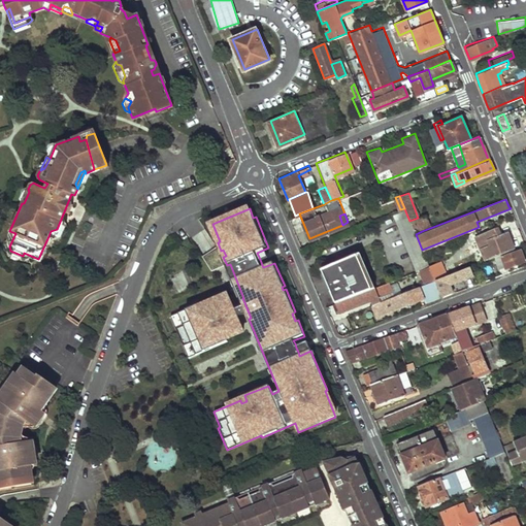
[(409,221),(406,214),(396,219),(417,270),(419,269),(428,265),(422,250),(416,234),(409,221)]
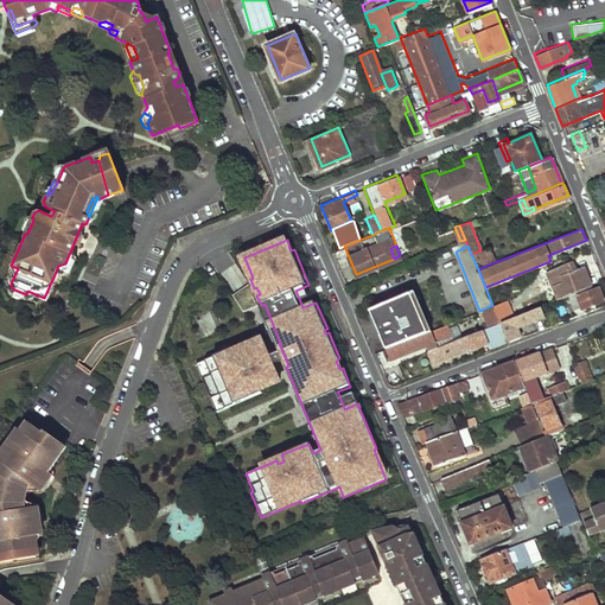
[(478,269),(485,266),(484,262),(494,259),(489,247),(481,250),(471,254),(478,269)]
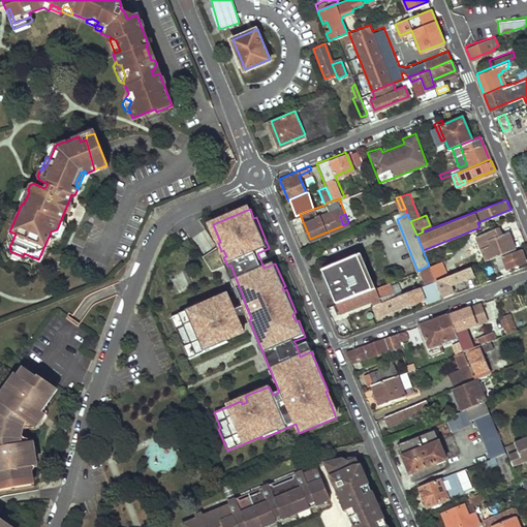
[(502,254),(516,248),(509,233),(502,235),(499,227),(476,236),(487,259),(502,254)]
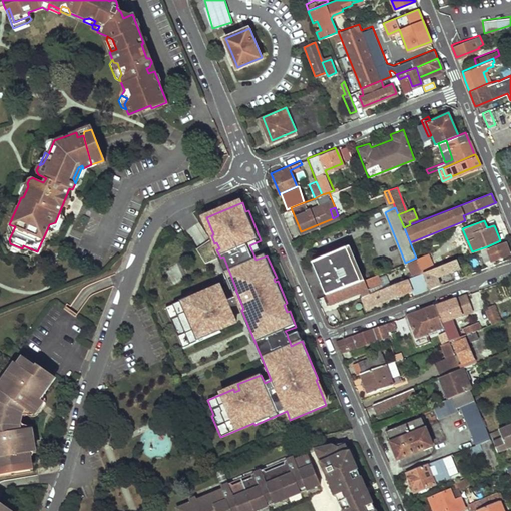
[(261,240),(249,245),(251,249),(253,254),(265,250),(263,245),(261,240)]
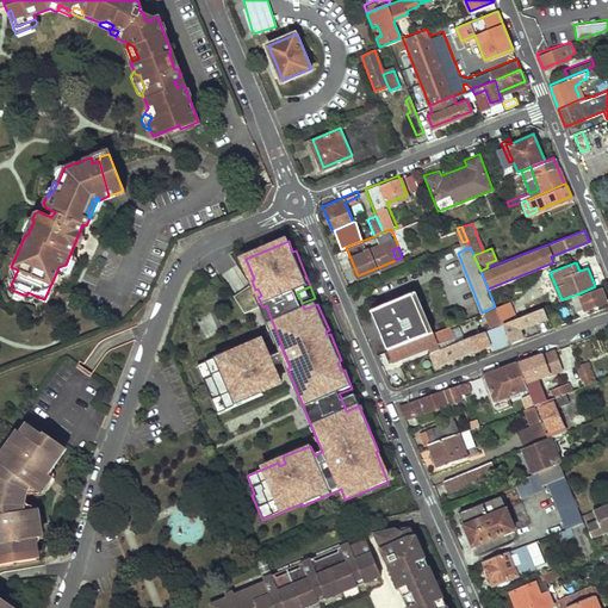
[(596,291),(595,286),(579,293),(579,297),(571,302),(575,311),(583,308),(584,310),(606,302),(601,290),(596,291)]
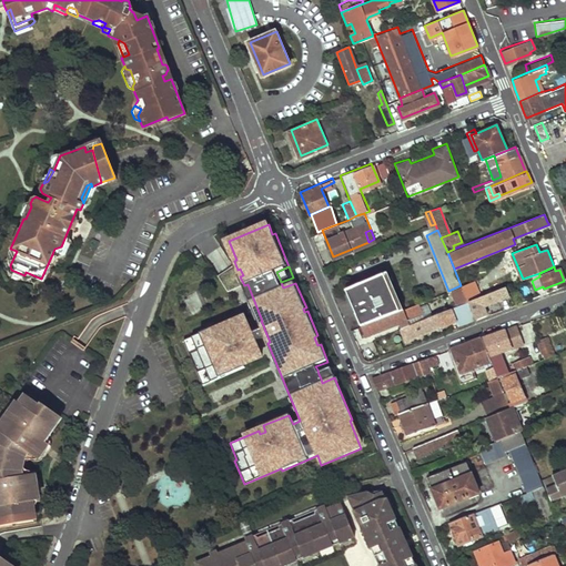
[(403,307),(387,271),(384,273),(400,309),(403,307)]
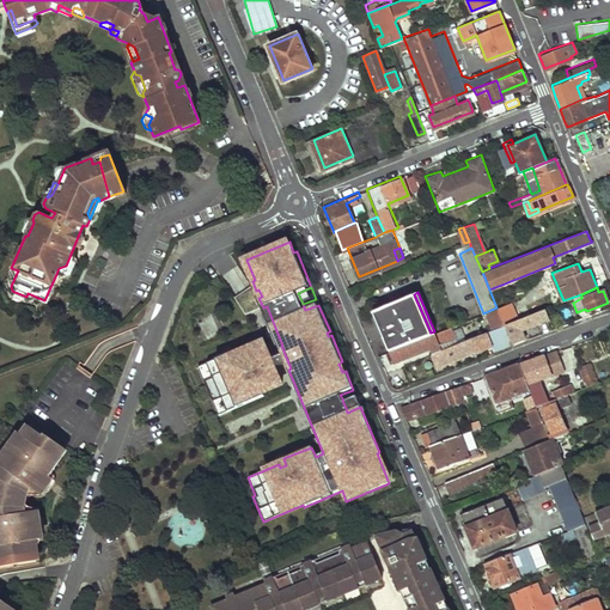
[(431,333),(414,294),(376,310),(386,336),(383,337),(388,349),(390,348),(431,333)]
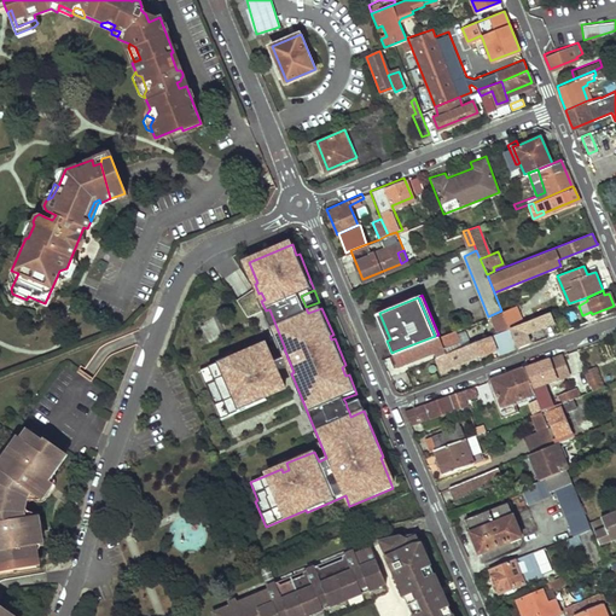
[(509,327),(522,321),(515,306),(501,311),(509,327)]
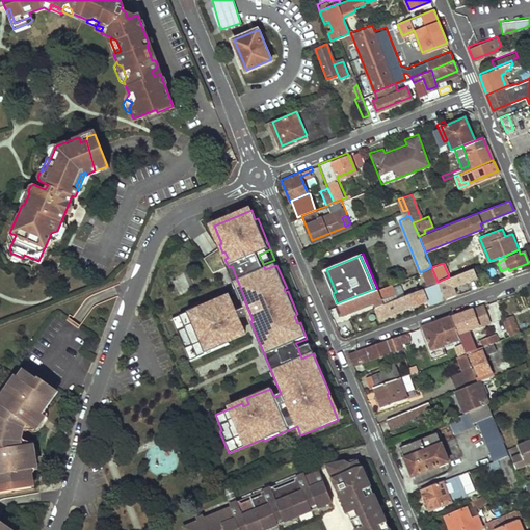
[(235,283),(244,306),(246,305),(244,300),(245,300),(232,266),(229,267),(231,273),(230,274),(233,283),(235,283)]
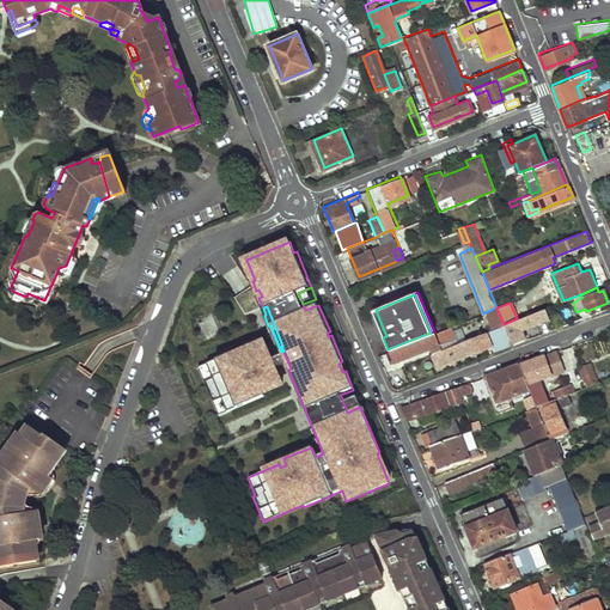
[(496,307),(486,312),(492,329),(504,324),(496,307)]
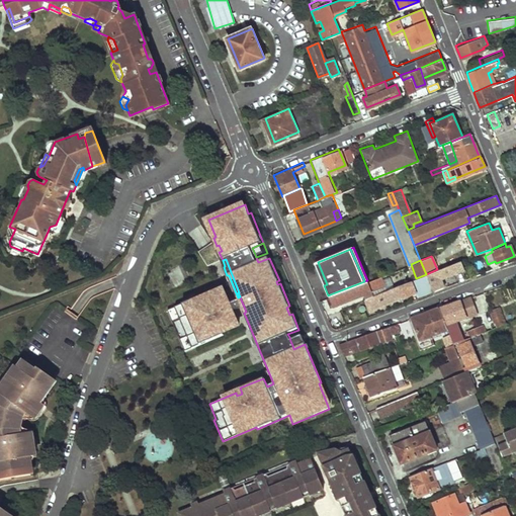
[(433,290),(443,286),(438,274),(449,269),(450,273),(462,268),(460,261),(437,269),(426,274),(432,288),(433,290)]
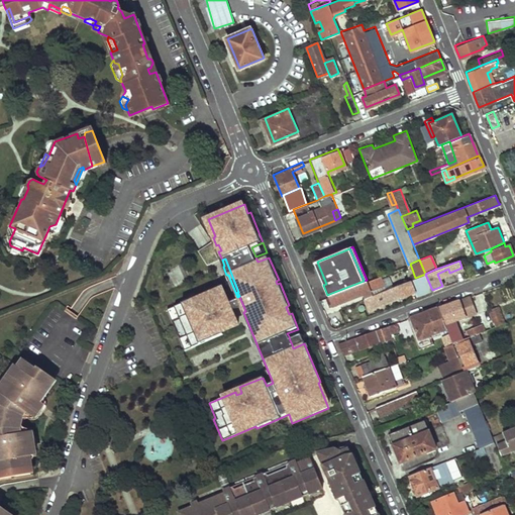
[(317,262),(314,264),(323,285),(326,284),(317,262)]
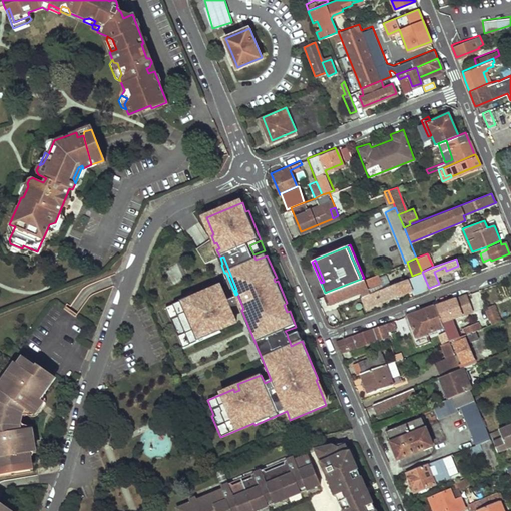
[(369,293),(362,296),(366,306),(412,288),(413,292),(428,286),(422,272),(412,276),(369,293)]
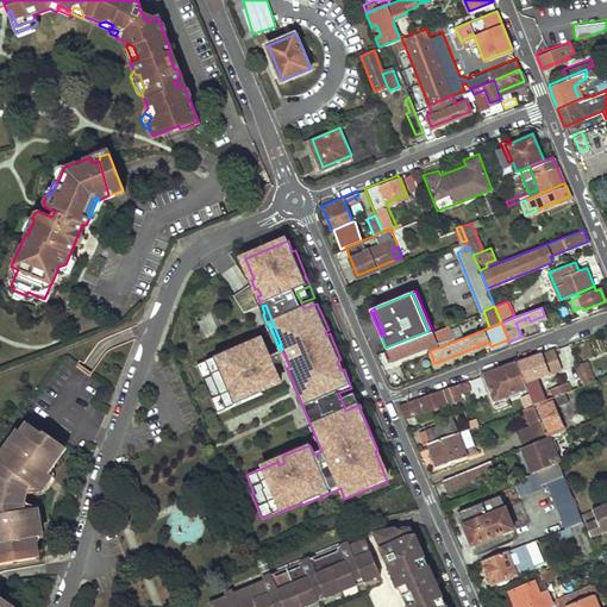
[(386,348),(383,349),(388,360),(427,345),(426,343),(436,339),(437,343),(452,336),(449,324),(432,330),(429,331),(388,346),(386,348)]
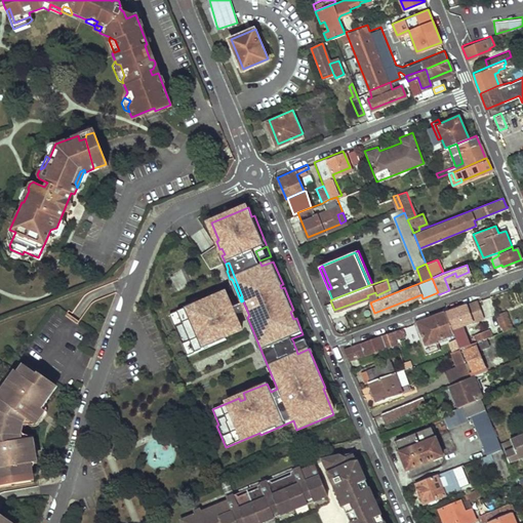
[(170,314),(188,355),(227,339),(226,336),(243,329),(237,315),(234,308),(228,292),(201,304),(202,308),(197,310),(194,304),(170,314)]
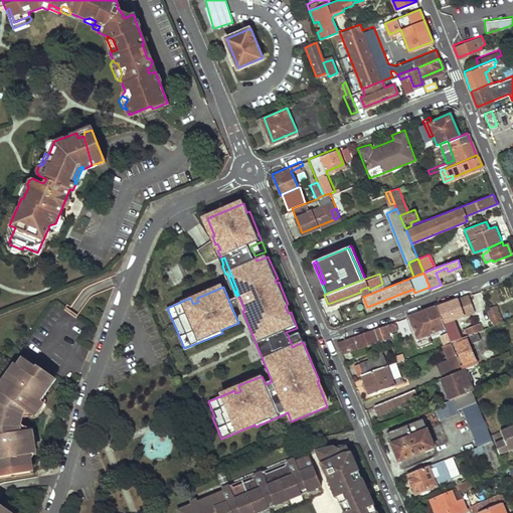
[(360,290),(361,292),(363,297),(370,294),(369,290),(368,287),(360,290)]
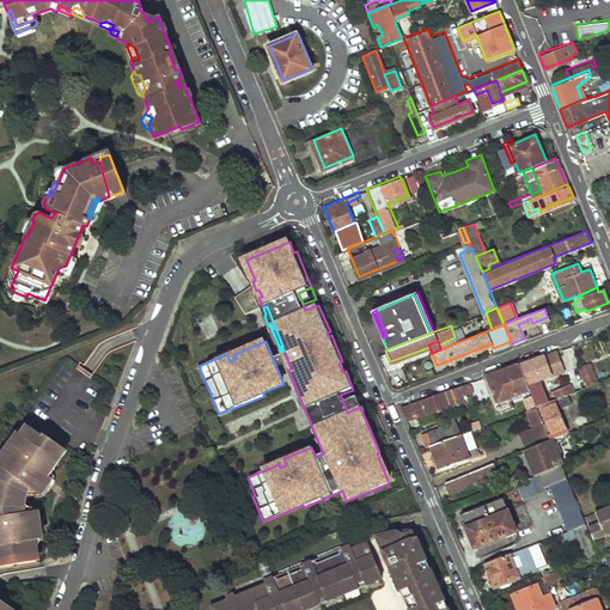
[(285,354),(273,359),(276,367),(288,363),(285,354)]
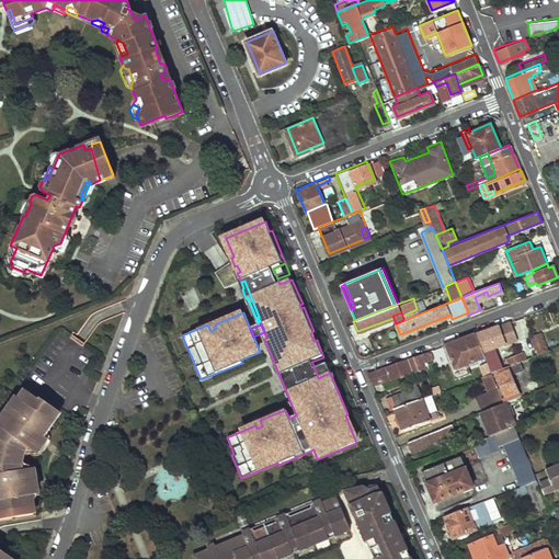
[(517,360),(523,357),(521,353),(521,352),(498,360),(492,349),(503,343),(497,326),(475,333),(483,356),(489,371),(493,369),(517,360)]
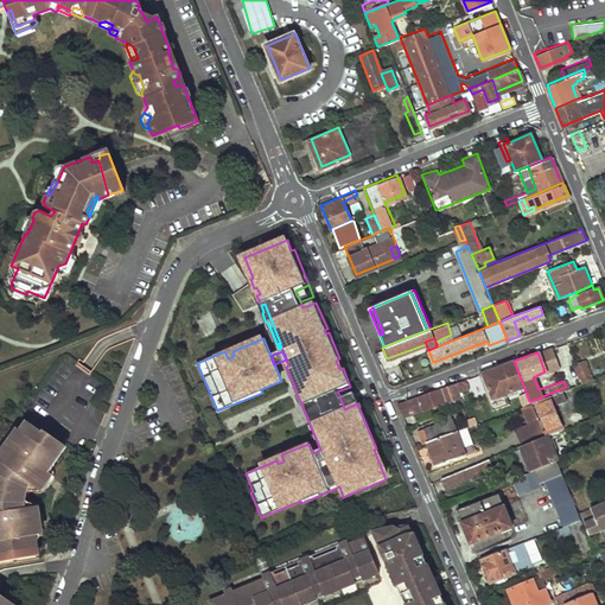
[(573,383),(590,377),(584,360),(573,363),(578,377),(572,380),(573,383)]
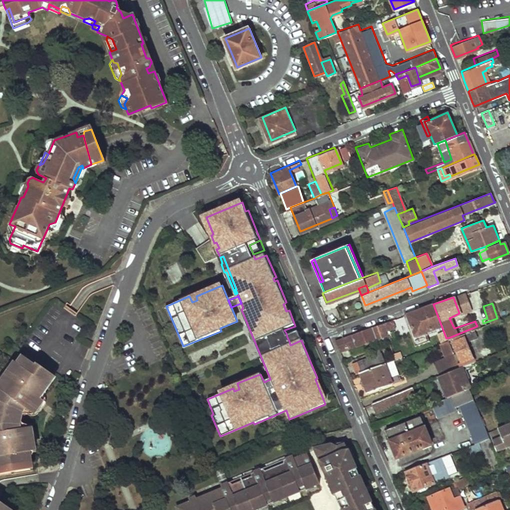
[(433,304),(422,308),(423,311),(406,318),(414,336),(441,325),(433,304)]
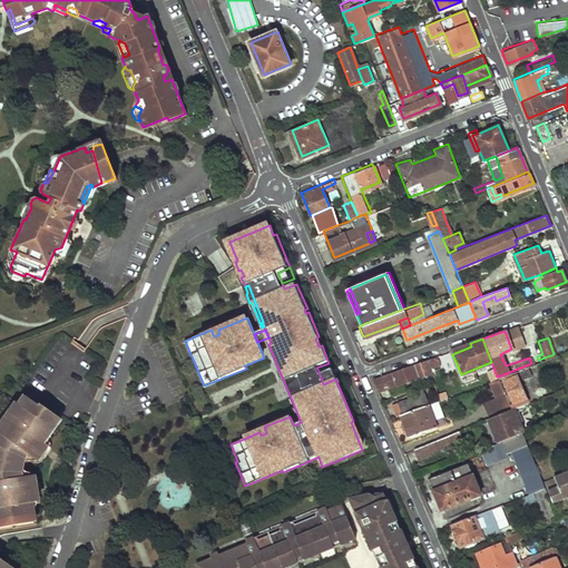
[(470,343),(451,350),(452,354),(471,346),(470,343)]
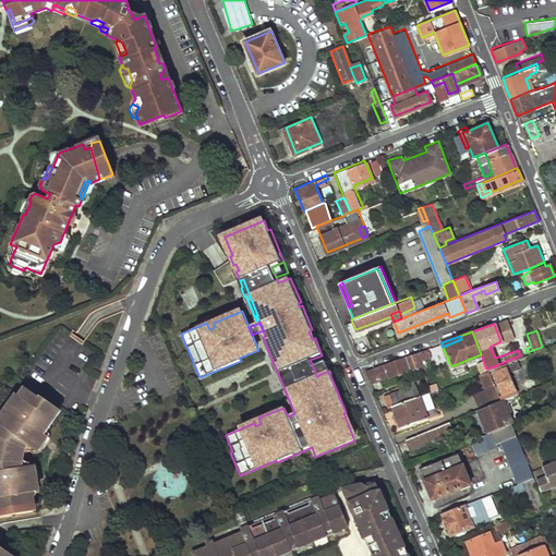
[(417,352),(419,361),(430,357),(428,353),(433,352),(432,347),(417,352)]
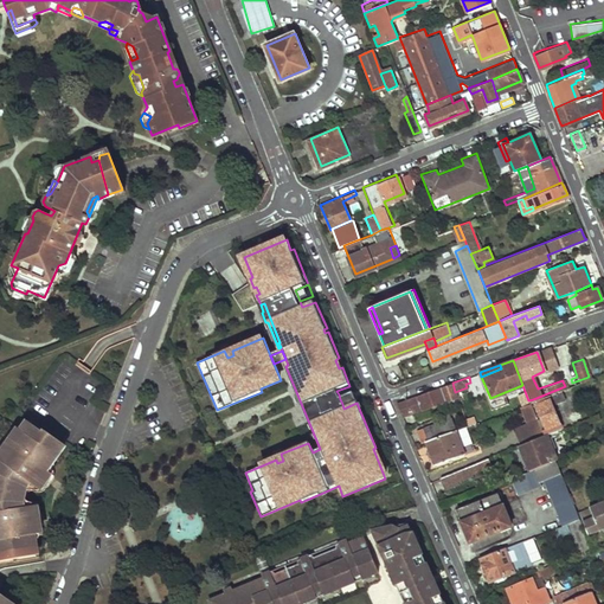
[(396,403),(402,416),(457,396),(455,392),(453,383),(396,403)]
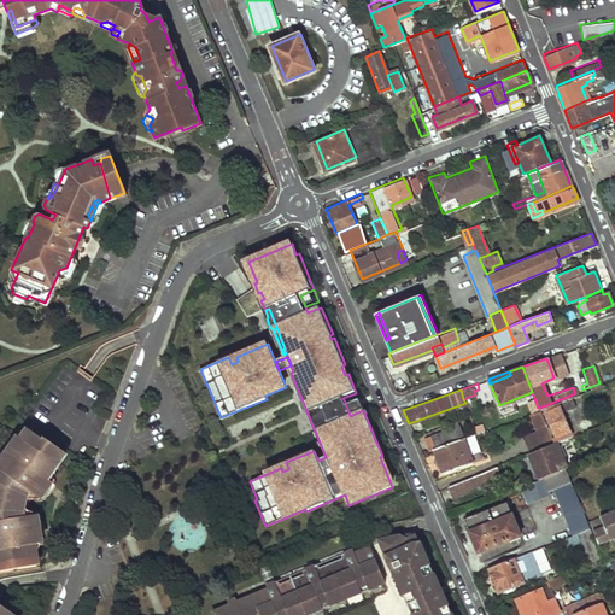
[(556,441),(569,435),(560,411),(573,405),(569,396),(543,406),(555,435),(550,437),(552,443),(556,441)]
